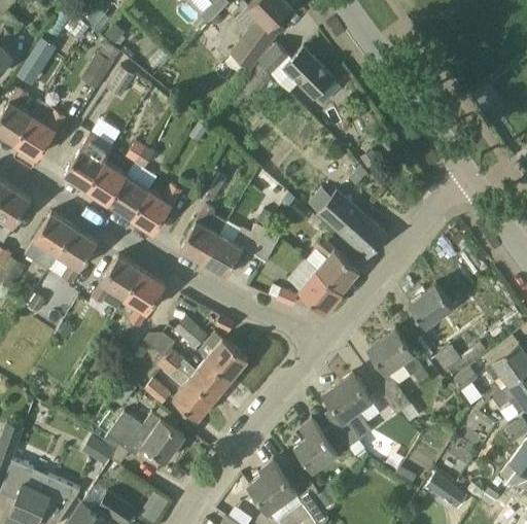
[(0,0),(0,15),(5,10),(14,0),(0,0)]
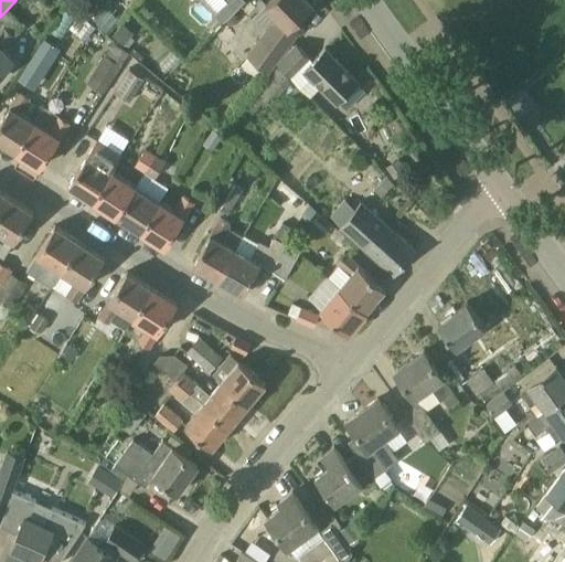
[(276,18),(247,56),(268,74),(297,36),(289,31),(313,7),(307,0),(273,0),(266,8),(276,18)]
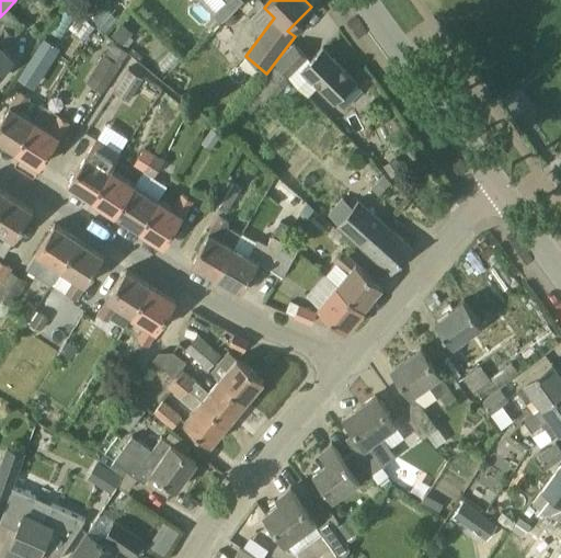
[(0,16),(0,24),(4,29),(0,33),(0,75),(13,61),(2,50),(14,38),(24,29),(6,11),(0,16)]
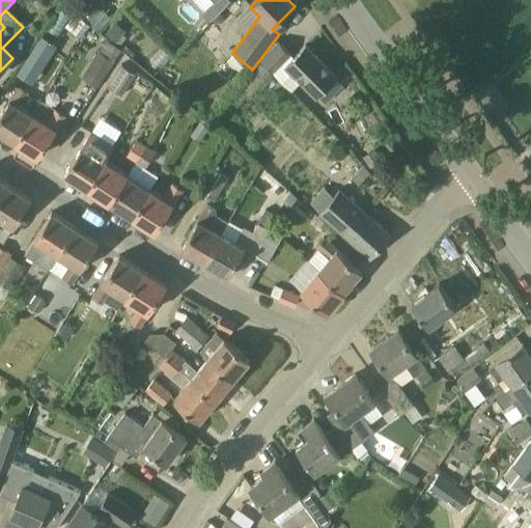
[(123,37),(127,33),(115,24),(106,36),(116,46),(123,37)]
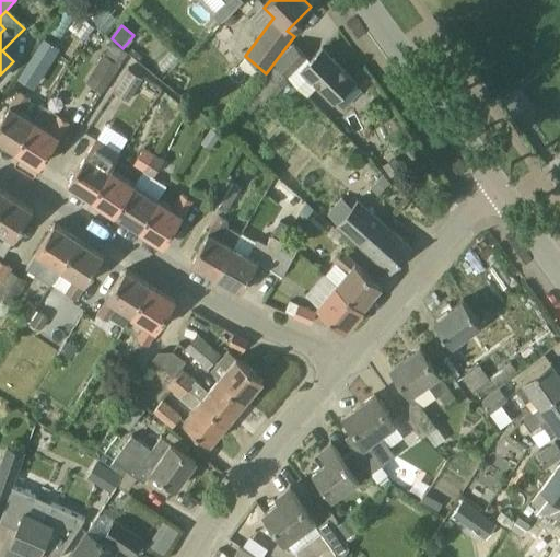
[(18,80),(34,91),(60,49),(44,39),(18,80)]
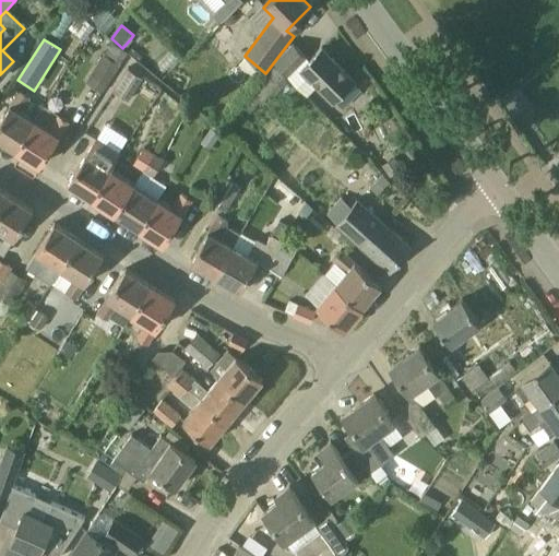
[(306,60),(293,47),(274,66),(287,79),(306,60)]
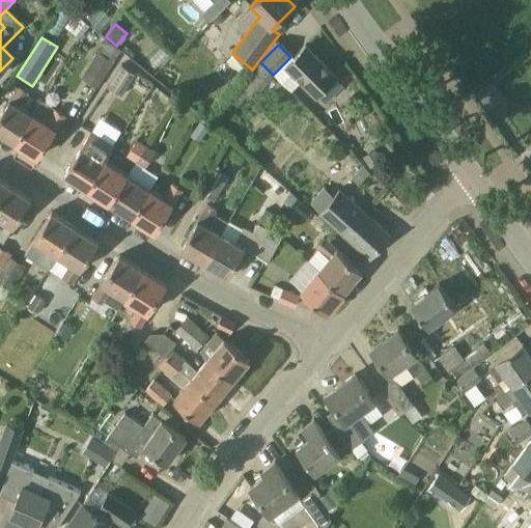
[(305,48),(283,68),(301,85),(314,99),(317,96),(326,106),(343,87),(335,79),(305,48)]
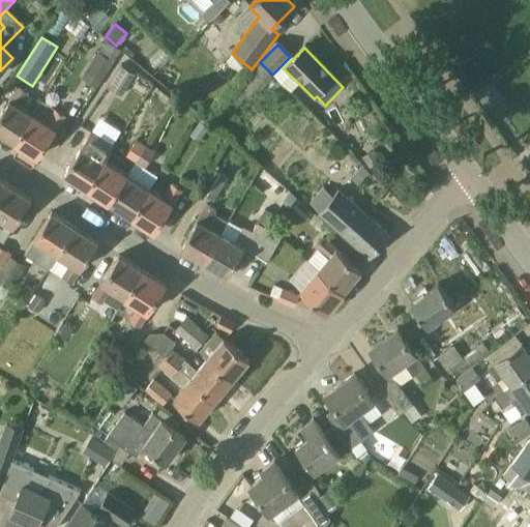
[(96,89),(114,61),(100,53),(83,80),(96,89)]
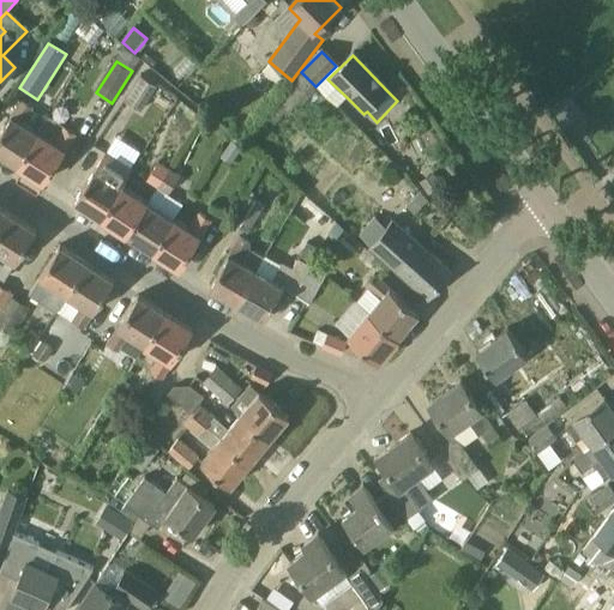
[(157,88),(140,77),(124,103),(140,114),(157,88)]
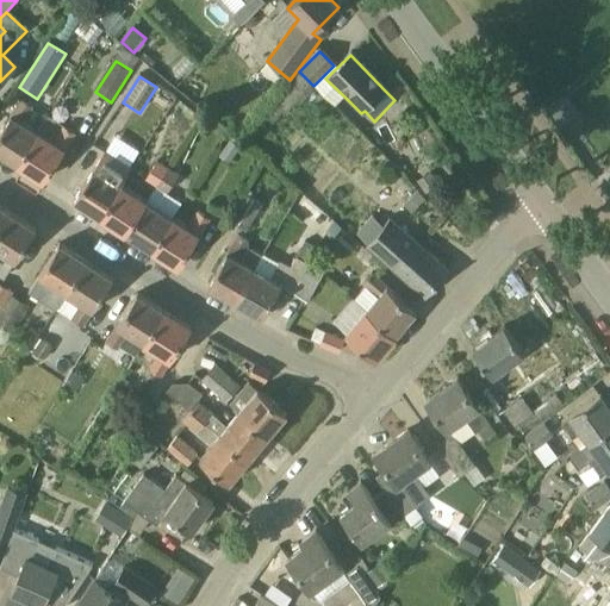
[(0,155),(17,167),(37,135),(22,126),(33,108),(22,100),(0,133),(0,155)]
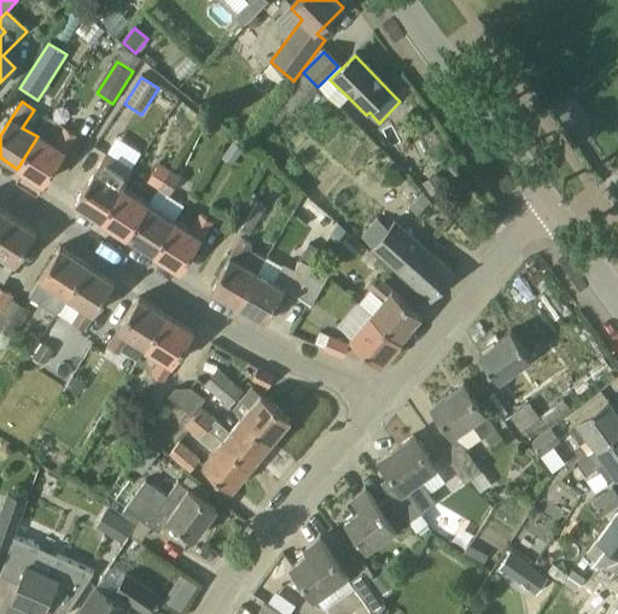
[(75,136),(65,130),(54,147),(38,136),(17,169),(44,186),(75,136)]
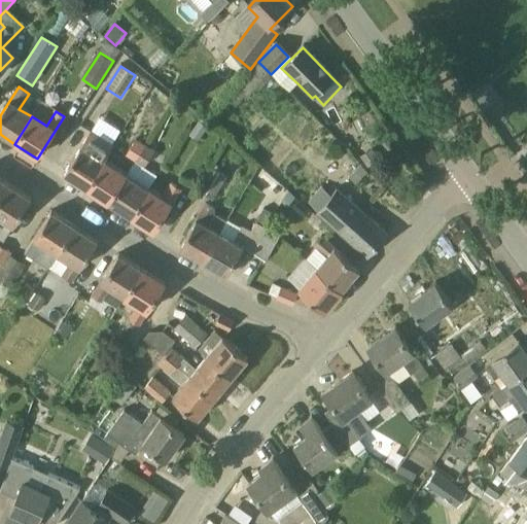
[(208,130),(199,123),(188,137),(199,144),(208,130)]
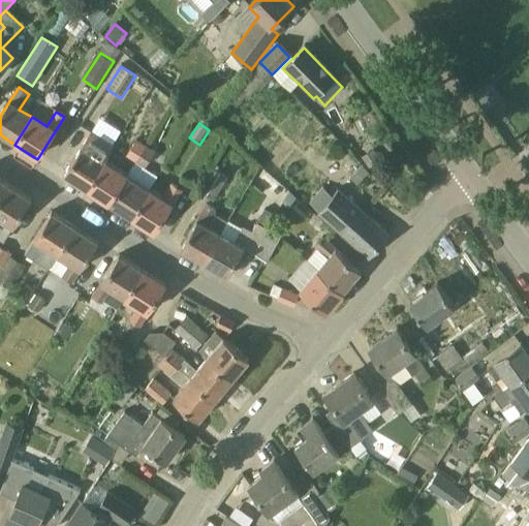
[(103,164),(113,149),(90,134),(64,176),(87,190),(103,164)]
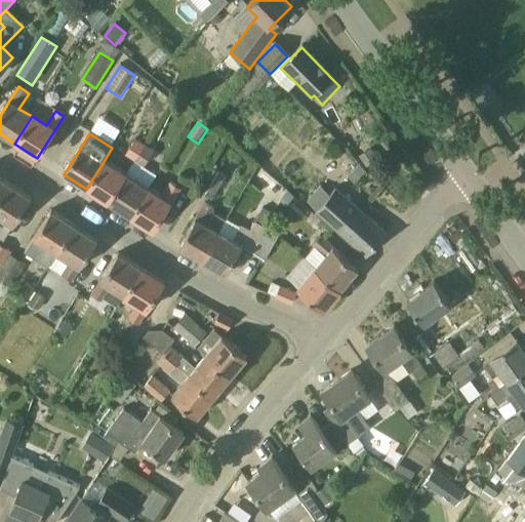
[(145,147),(135,141),(125,157),(134,162),(145,147)]
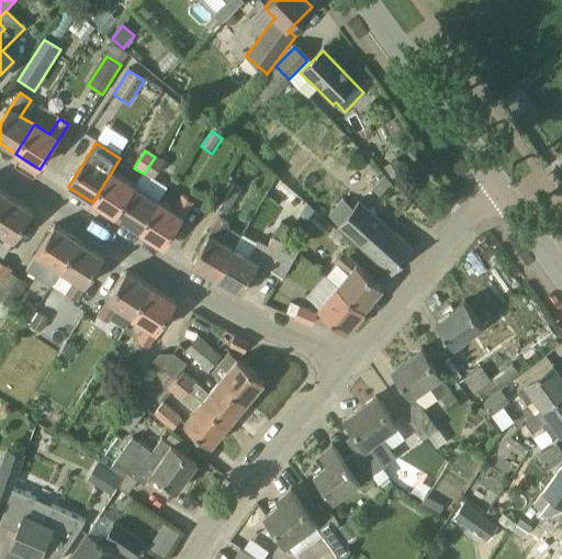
[(155,157),(144,174),(154,180),(165,164),(155,157)]
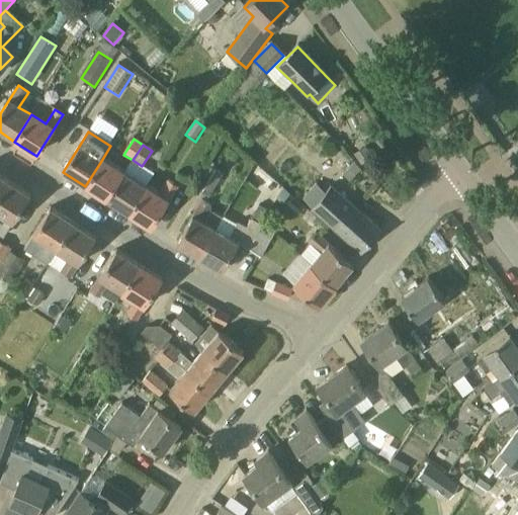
[(354,156),(361,167),(373,159),(365,148),(354,156)]
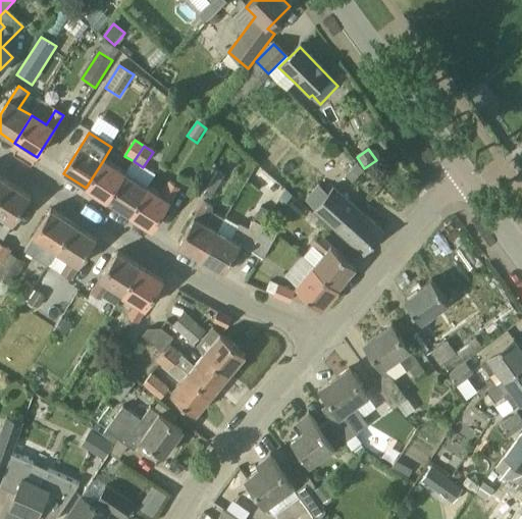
[(102,162),(86,188),(108,202),(124,175),(102,162)]
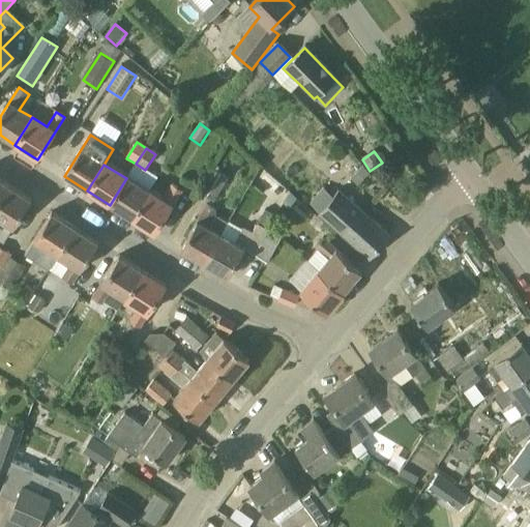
[(350,180),(358,187),(370,175),(362,168),(350,180)]
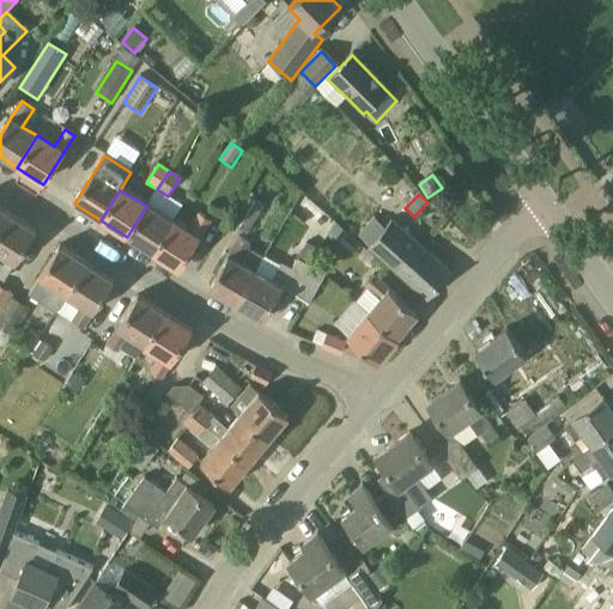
[(263,207),(247,196),(230,224),(247,233),(263,207)]
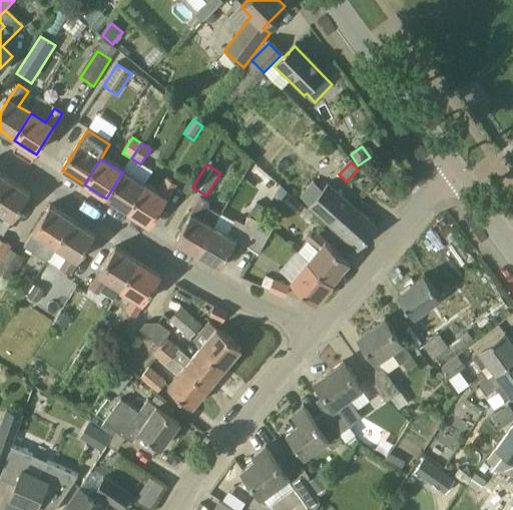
[(122,172),(106,198),(128,212),(144,187),(122,172)]
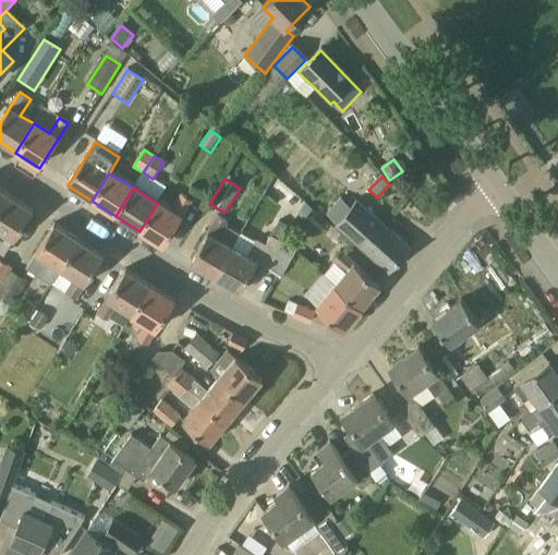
[(441,205),(450,195),(443,189),(434,197),(441,205)]
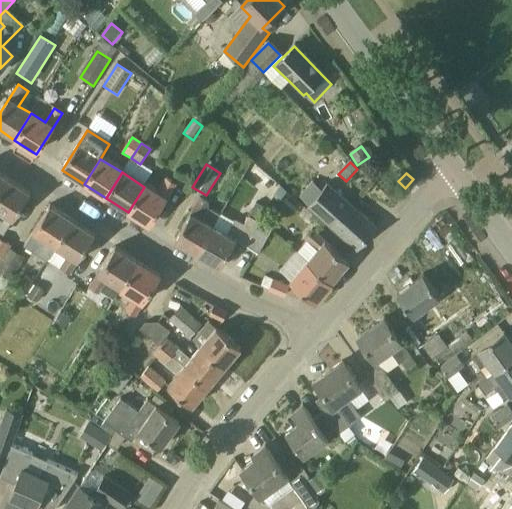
[(30,194),(7,180),(0,191),(0,211),(5,215),(0,222),(0,230),(5,234),(30,194)]
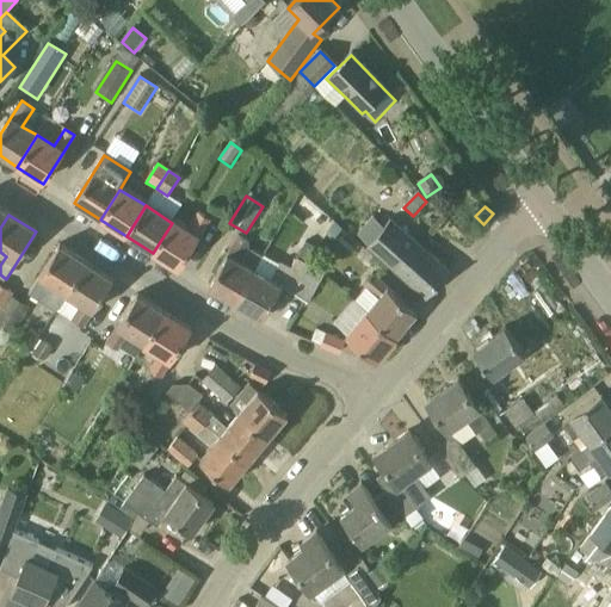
[(172,223),(153,253),(179,270),(208,223),(197,216),(187,233),(172,223)]
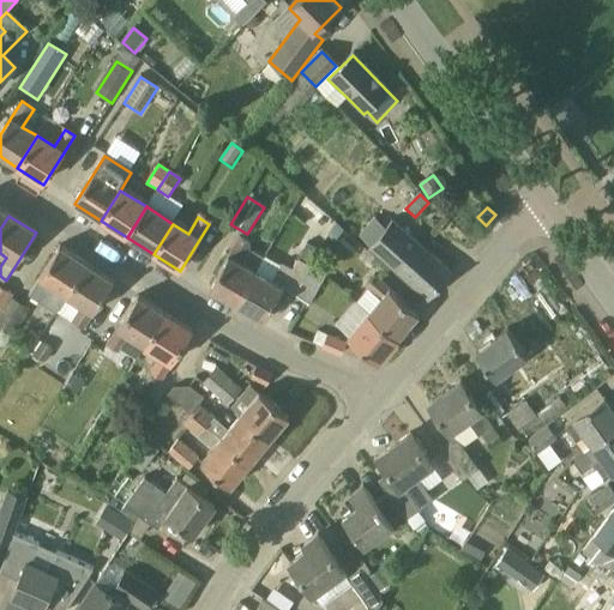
[(392,222),(385,229),(374,219),(359,239),(429,300),(451,275),(392,222)]
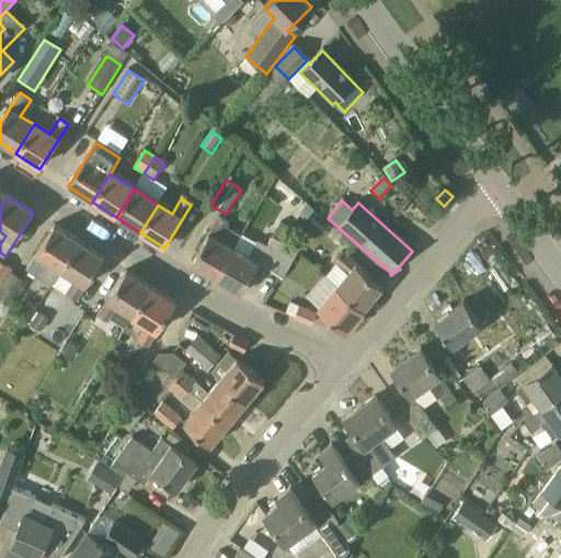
[(315,212),(307,205),(297,221),(293,228),(297,230),(315,212)]
